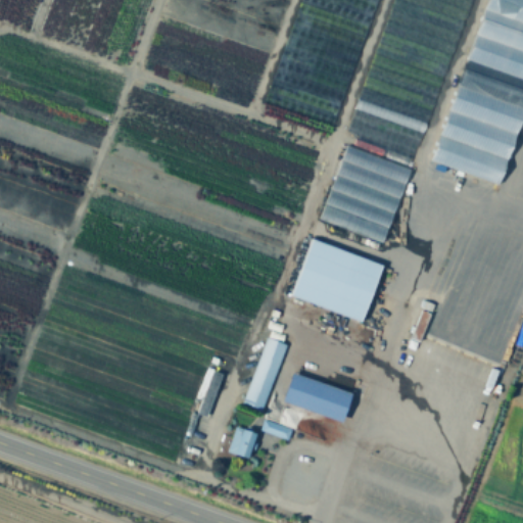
[(486,0),(522,0),(522,120),(498,188),(428,162),(486,0)]
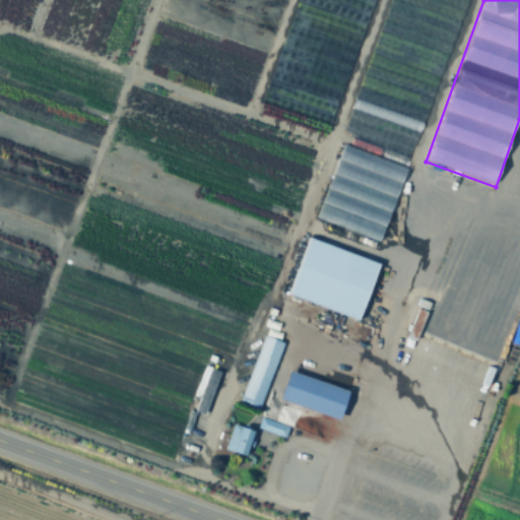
[(344,145),(408,169),(381,244),(317,220),(344,145)]
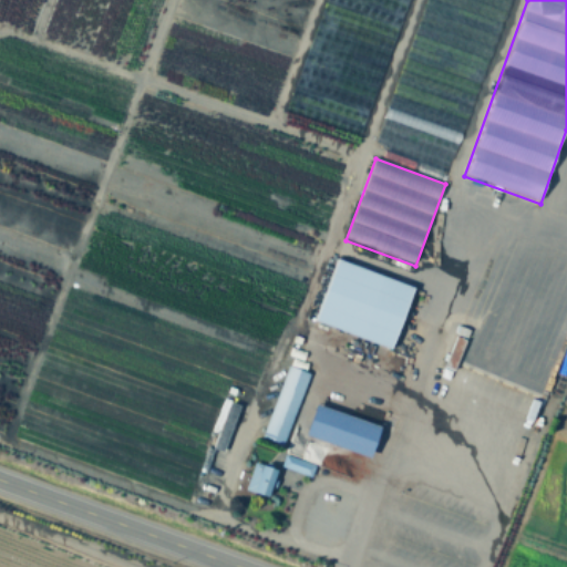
[(411,286),(389,343),(316,317),(338,258),(411,286)]
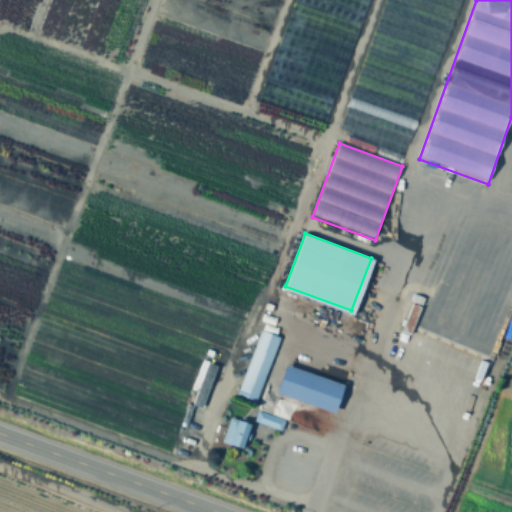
[(416,297),(424,300),(410,336),(403,334),(416,297)]
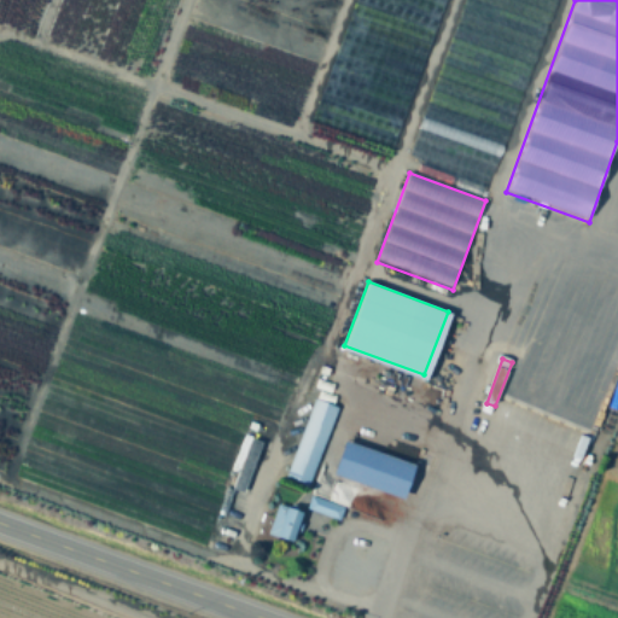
[(314,398),(337,407),(308,485),(286,477),(314,398)]
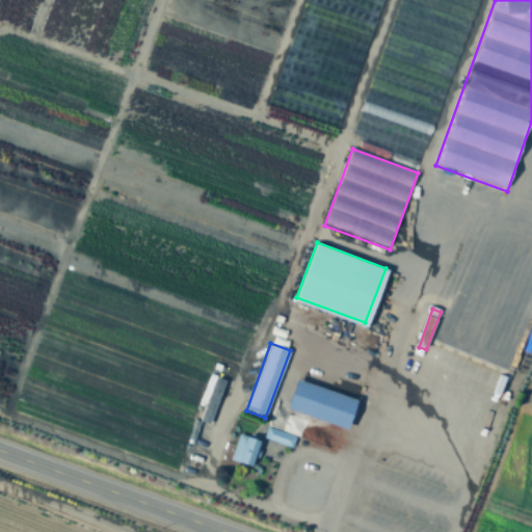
[(220,376),(235,380),(240,362),(213,354),(200,403),(202,403),(197,420),(208,422),(220,376)]
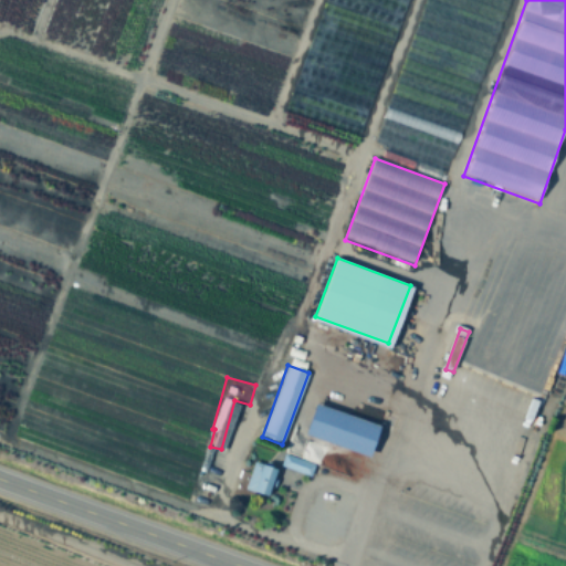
[(380,426),(369,458),(305,435),(316,402),(380,426)]
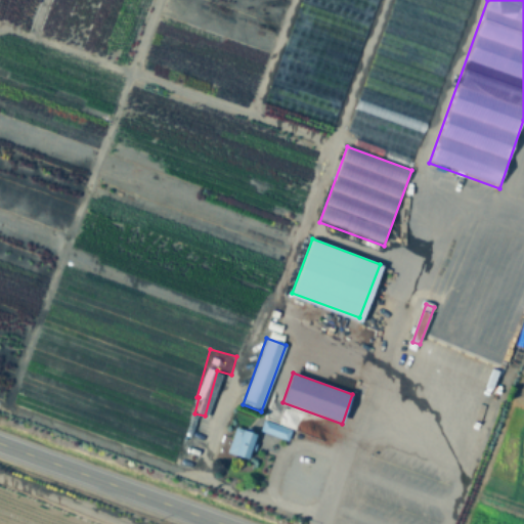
[(291,430),(287,440),(265,430),(269,421),(291,430)]
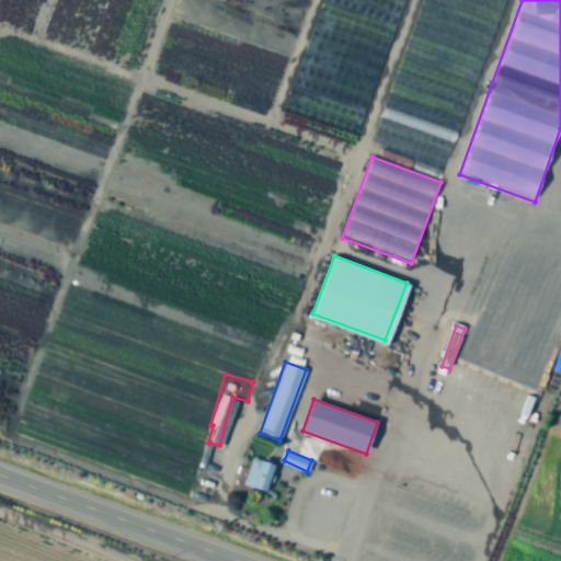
[(276,466),(266,493),(243,484),(253,458),(276,466)]
